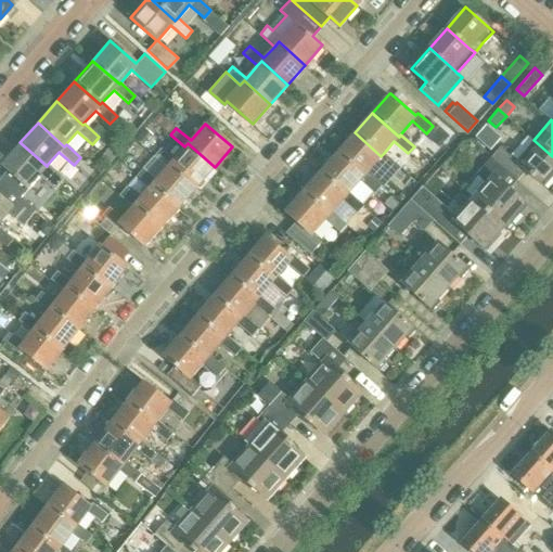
[(355,132),(337,152),(363,176),(367,172),(375,163),(390,177),(399,167),(384,153),(383,154),(381,156),(355,132)]
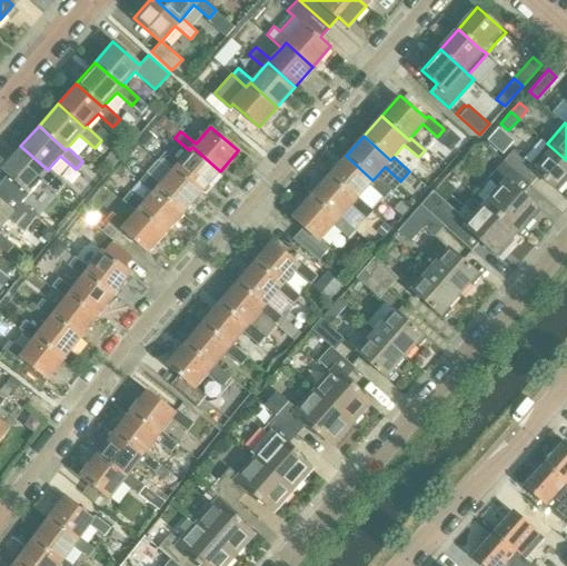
[(163,151),(156,159),(171,171),(171,170),(175,167),(202,191),(220,171),(192,147),(189,150),(175,138),(173,139),(178,142),(167,155),(163,151)]
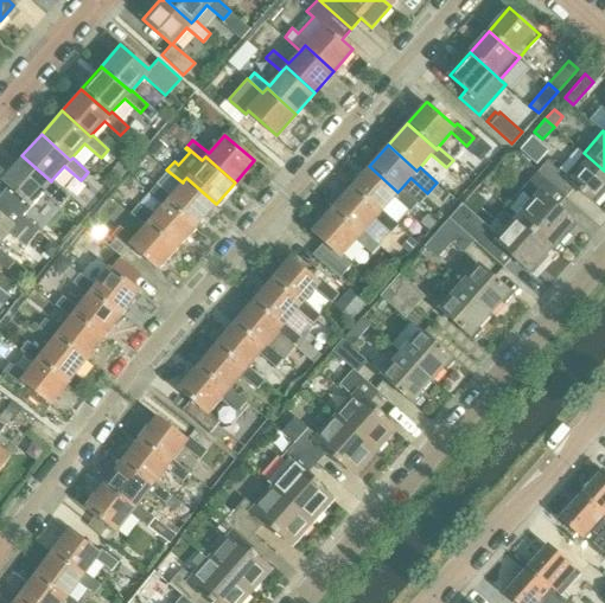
[(594,203),(604,188),(604,171),(584,153),(564,175),(546,159),(536,170),(566,196),(575,186),(594,203)]
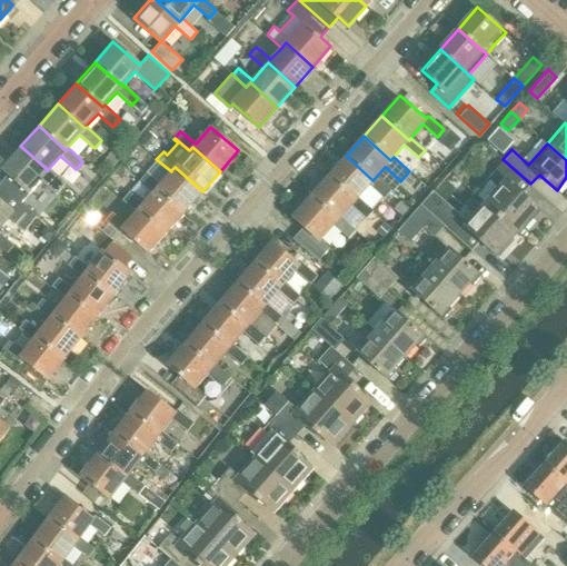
[(6,174),(0,181),(0,184),(21,200),(28,192),(39,180),(55,194),(65,181),(49,168),(48,170),(20,146),(0,169),(6,174)]
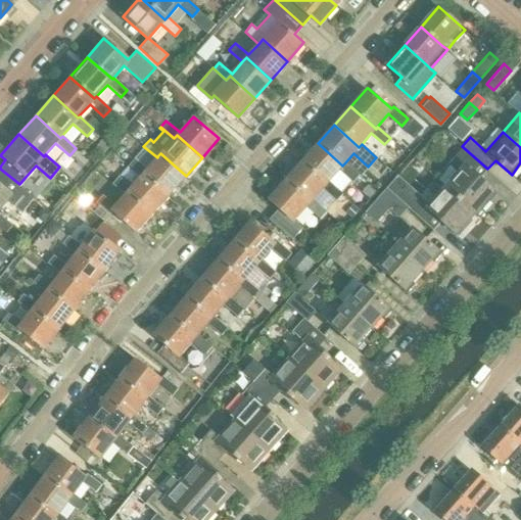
[(351,182),(359,174),(345,162),(342,166),(318,143),(301,161),(327,184),(329,181),(338,170),(351,182)]
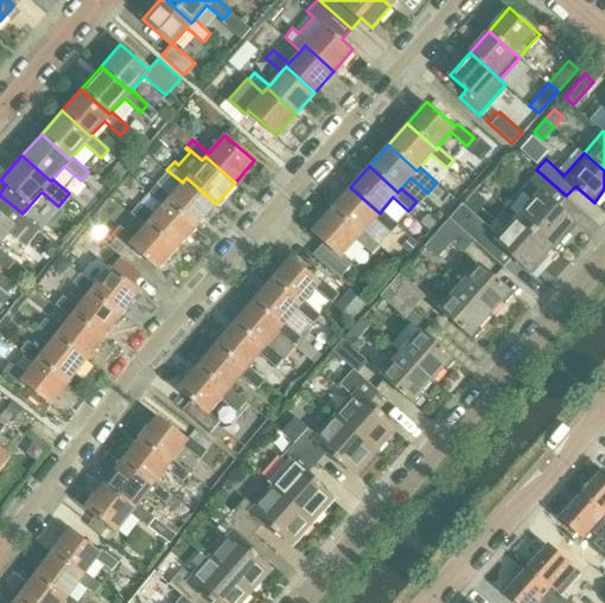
[(556,206),(566,196),(536,170),(522,186),(533,196),(516,215),(552,247),(558,239),(560,242),(575,223),(556,206)]
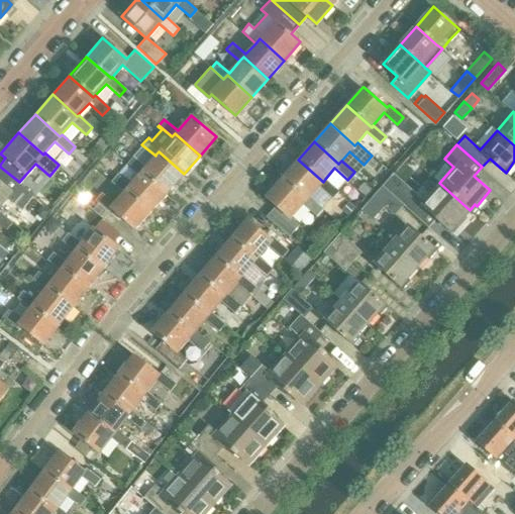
[(132,156),(126,163),(139,174),(140,173),(142,170),(168,192),(184,174),(159,151),(156,155),(156,156),(145,168),(132,156)]
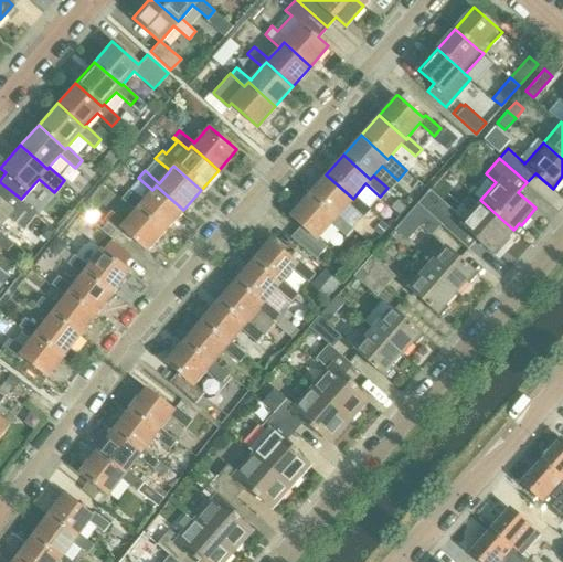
[(369,209),(356,195),(353,199),(326,175),(308,194),(336,219),(337,216),(348,204),(362,216),(369,209)]
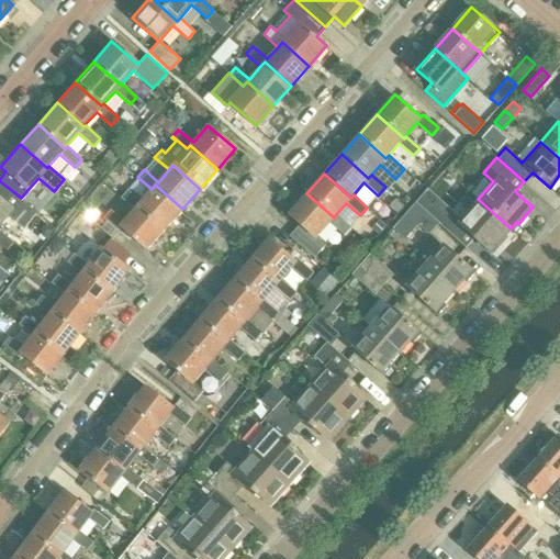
[(20,199),(21,198),(0,181),(0,224),(8,214),(22,227),(35,212),(20,199)]
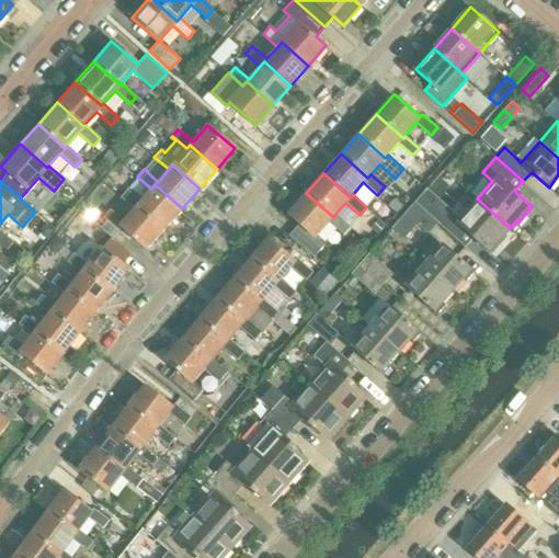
[(121,195),(118,197),(133,209),(135,207),(137,204),(164,228),(182,208),(155,184),(152,188),(151,189),(150,190),(140,201),(126,189),(121,195)]
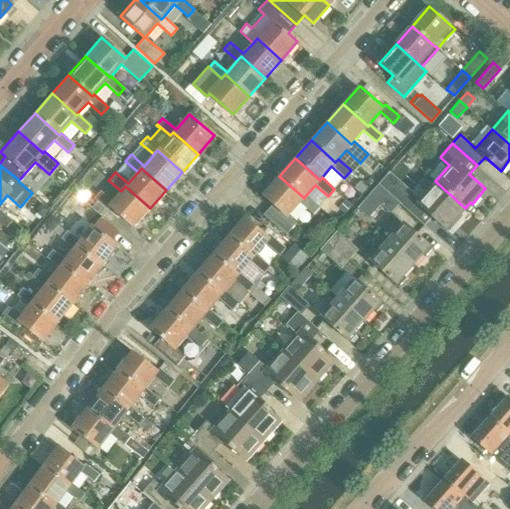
[(465,208),(435,181),(420,198),(389,171),(378,184),(399,203),(424,225),(432,216),(449,230),(462,215),(460,213),(465,208)]
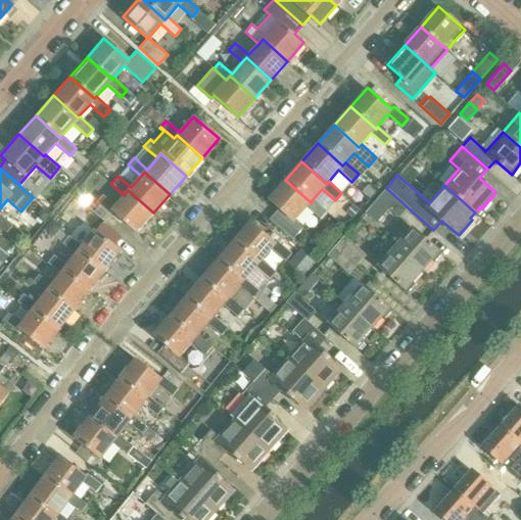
[(325,211),(312,200),(311,202),(285,180),(269,198),(279,207),(270,219),(292,239),(302,227),(294,220),(305,207),(318,219),(325,211)]
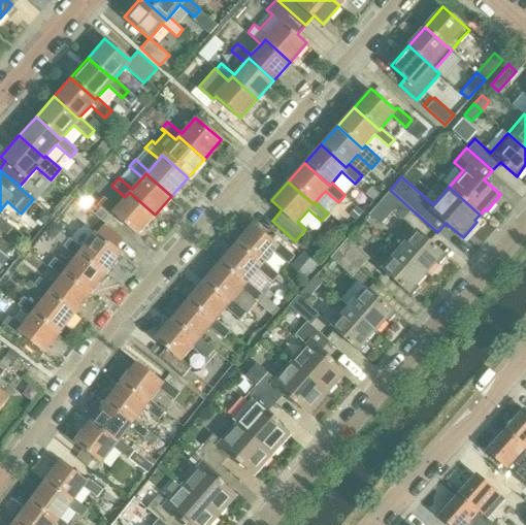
[(403,220),(412,209),(390,190),(368,215),(379,224),(392,209),(403,220)]
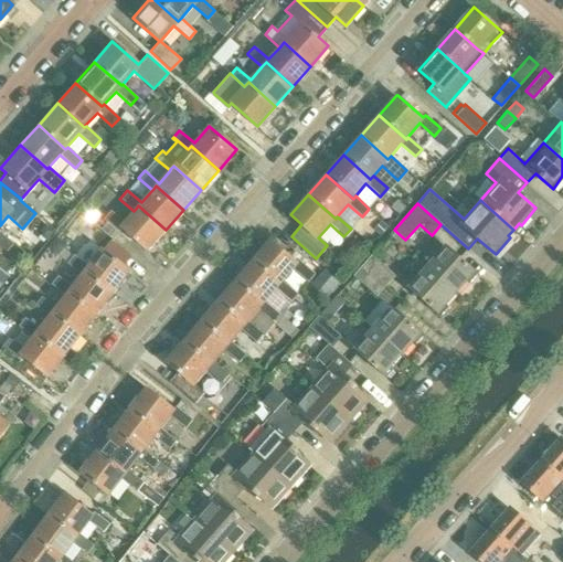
[(148,250),(166,230),(138,205),(136,209),(134,211),(125,221),(112,210),(105,218),(119,230),(121,226),(148,250)]
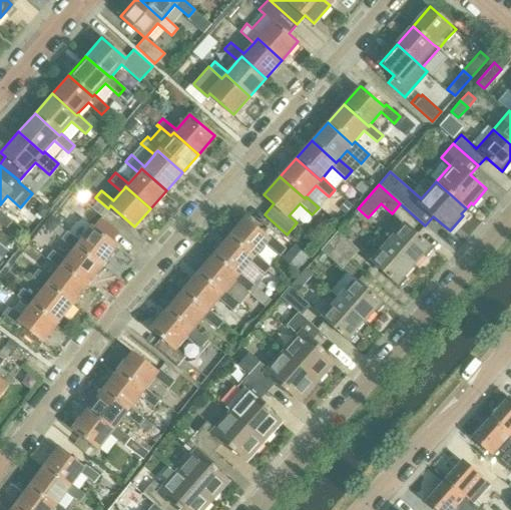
[(0,222),(5,227),(8,224),(11,219),(0,210),(0,222)]
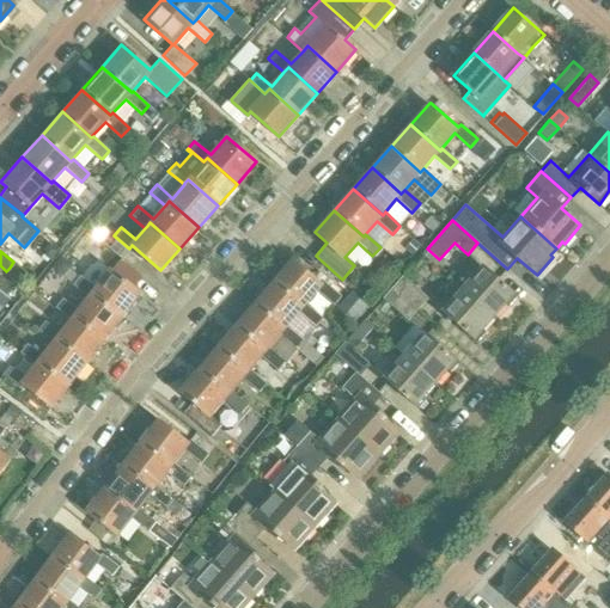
[(293,259),(274,281),(304,307),(306,305),(318,290),(334,304),(341,295),(324,280),(321,283),(293,259)]
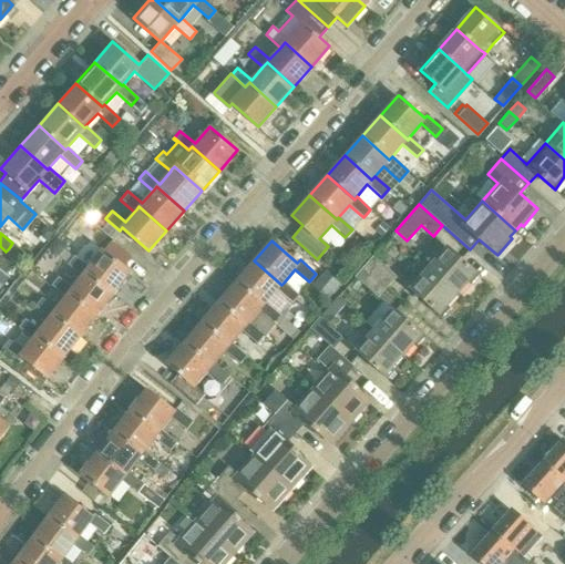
[(428,267),(458,293),(469,280),(471,283),(479,275),(447,246),(428,267)]
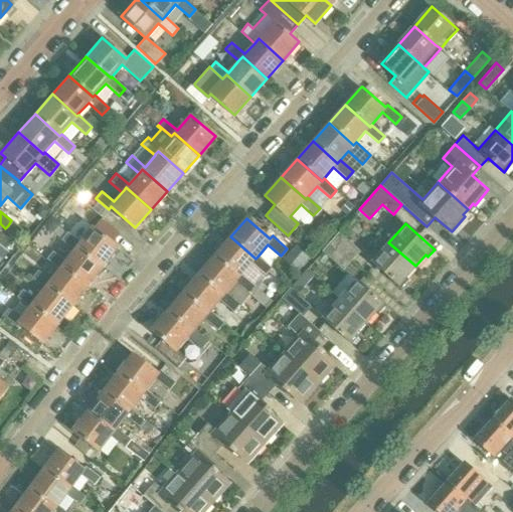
[(66,230),(60,238),(74,249),(77,245),(104,266),(119,246),(93,226),(80,241),(66,230)]
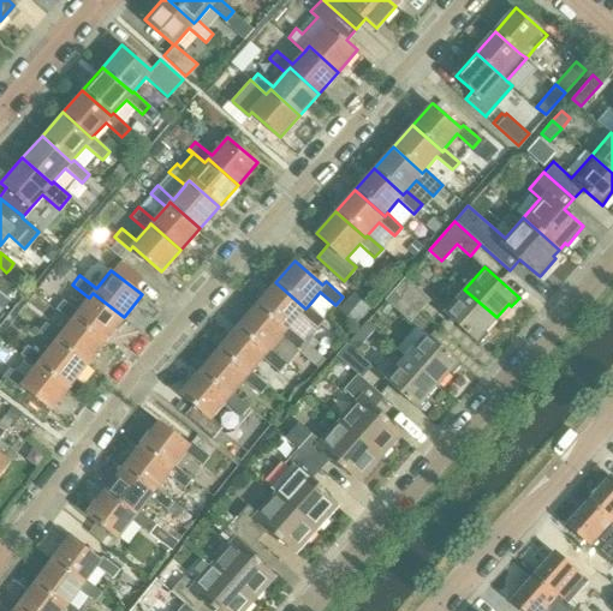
[(420,309),(429,298),(404,276),(394,287),(420,309)]
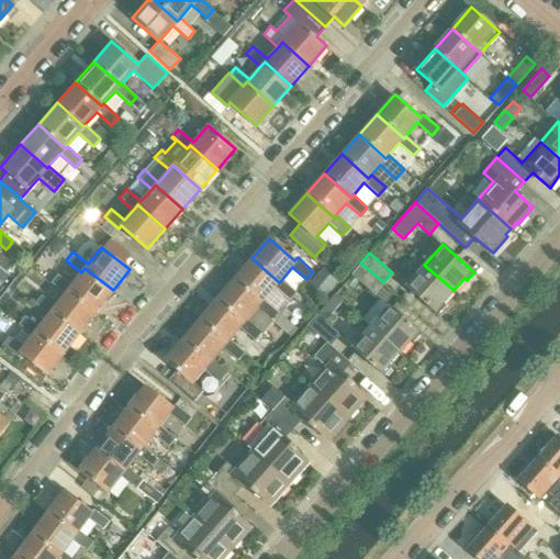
[(424,265),(424,266),(414,257),(406,265),(416,274),(406,286),(438,313),(445,305),(443,302),(454,290),(424,265)]
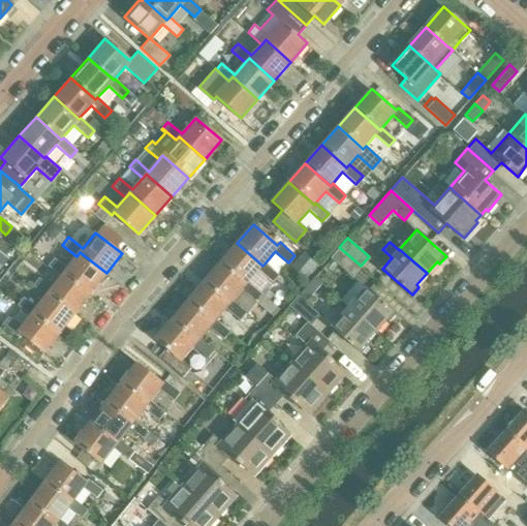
[(237,243),(220,263),(259,296),(277,274),(265,264),(262,266),(237,243)]
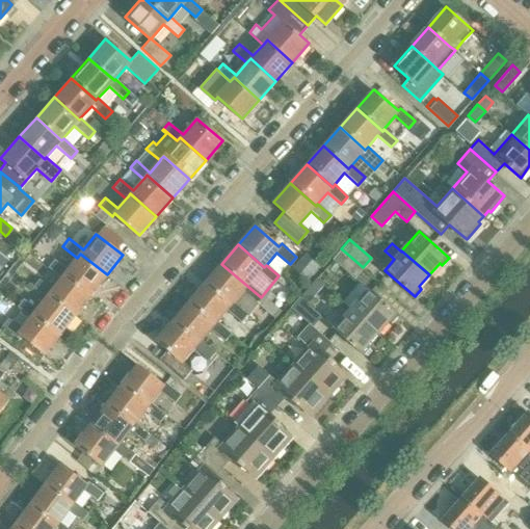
[(353,279),(363,267),(341,248),(330,259),(353,279)]
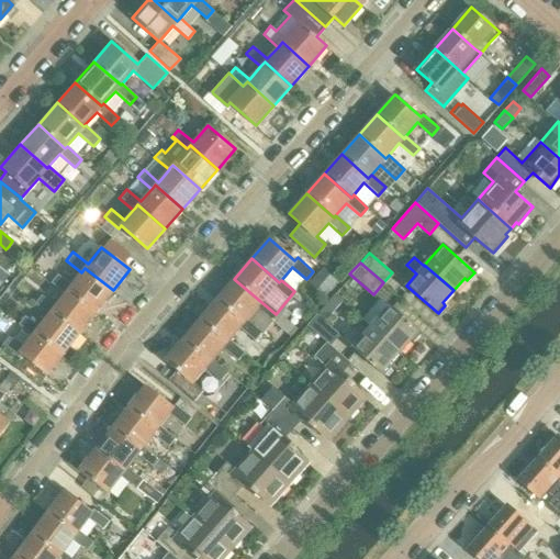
[(97,311),(113,290),(85,268),(81,272),(71,286),(56,274),(54,277),(97,311)]
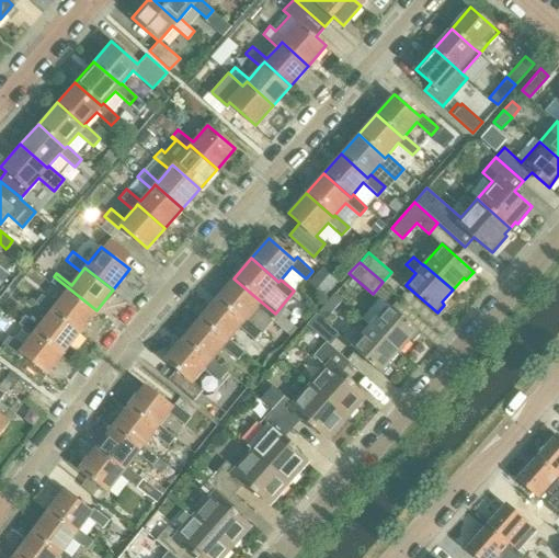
[(80,331),(97,310),(54,276),(50,281),(65,293),(55,305),(40,293),(36,297),(80,331)]
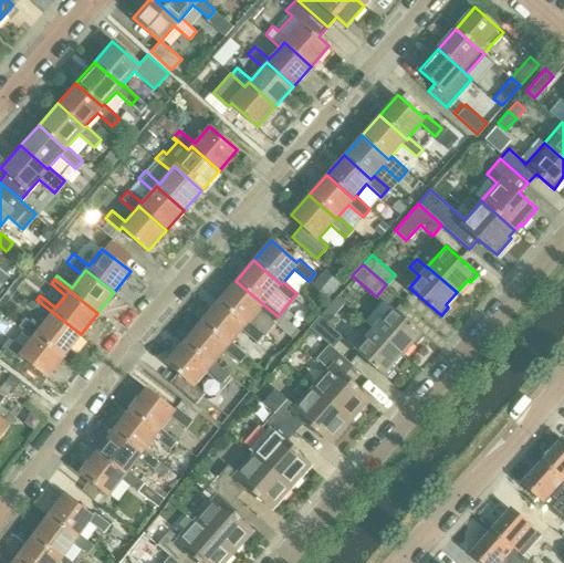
[(236,281),(218,301),(260,336),(262,334),(248,322),(259,309),(273,321),(278,316),(236,281)]
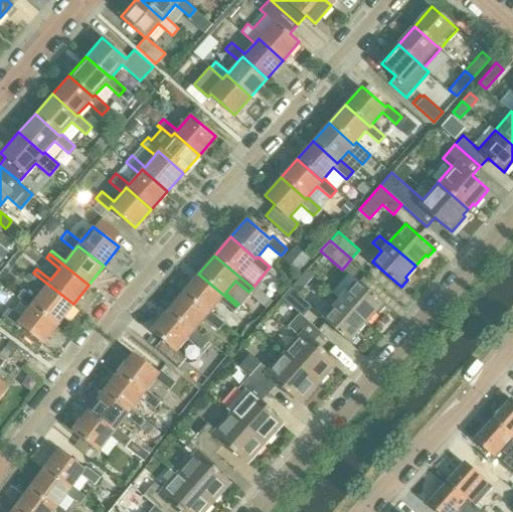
[(59,323),(73,304),(33,273),(30,277),(44,288),(35,299),(22,288),(19,292),(59,323)]
